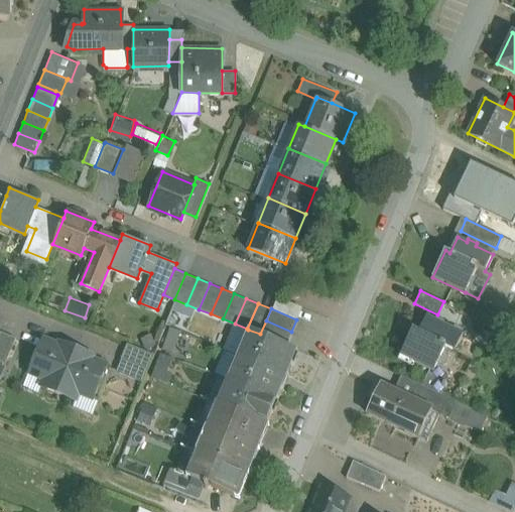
[(443,371),(435,367),(444,347),(454,351),(463,333),(443,324),(444,322),(436,317),(435,321),(426,316),(419,332),(413,329),(400,356),(429,369),(422,384),(439,392),(442,385),(444,386),(446,382),(444,381),(445,380),(444,379),(445,377),(443,371)]
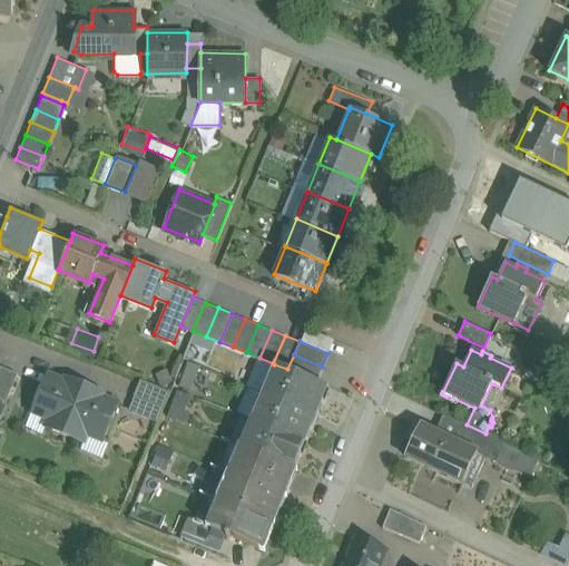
[(322,367),(294,354),(287,369),(316,381),(322,367)]
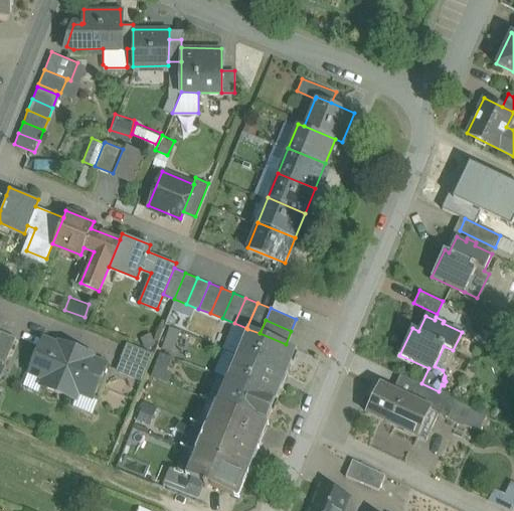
[(162,344),(172,347),(178,326),(168,323),(162,344)]
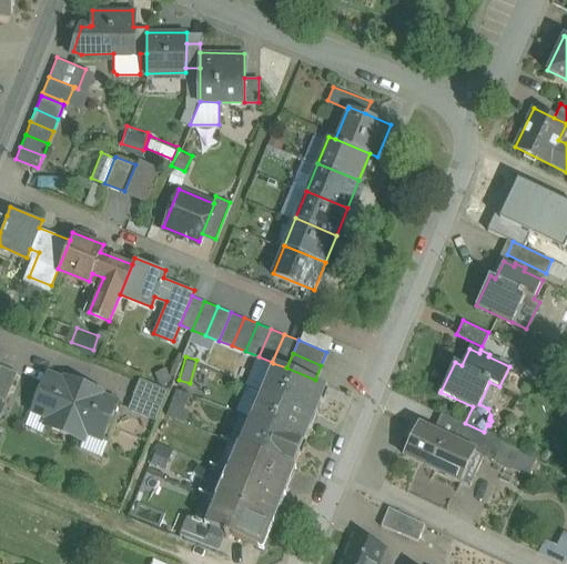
[(286,368),(273,363),(262,390),(315,412),(326,384),(315,380),(286,368)]
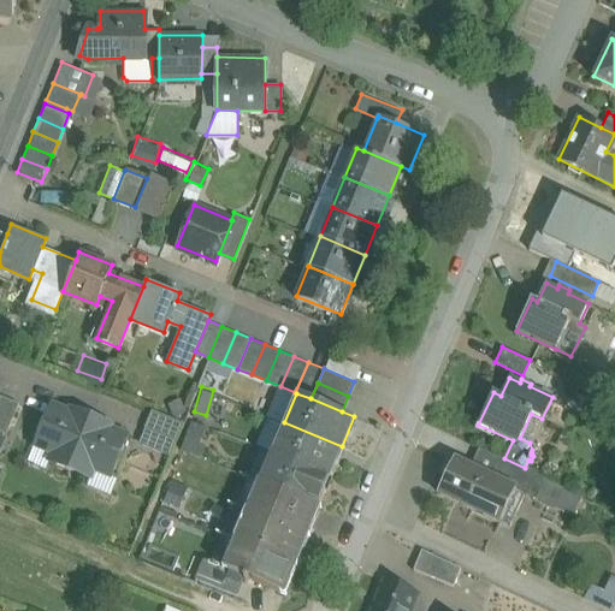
[(18,402),(0,395),(0,431),(5,433),(18,402)]
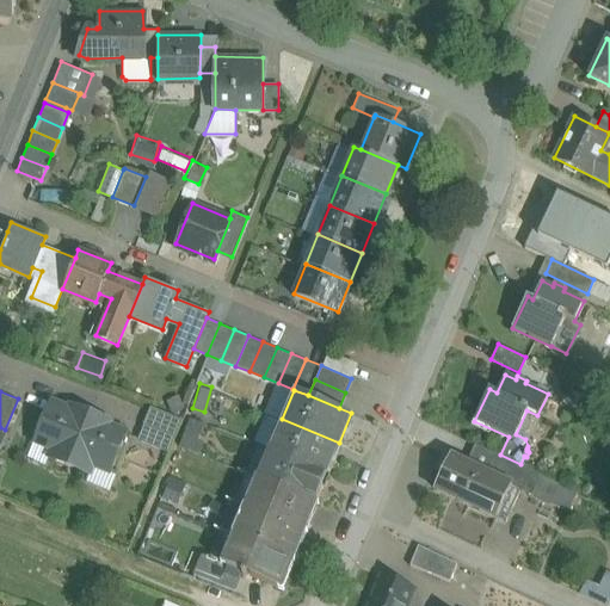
[(90,412),(69,404),(68,407),(51,400),(44,420),(37,422),(35,430),(37,436),(36,440),(53,447),(49,455),(69,463),(90,412)]
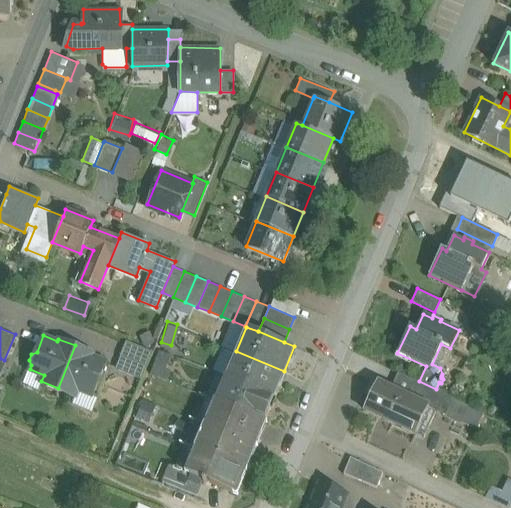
[(125,339),(119,355),(145,365),(151,350),(125,339)]
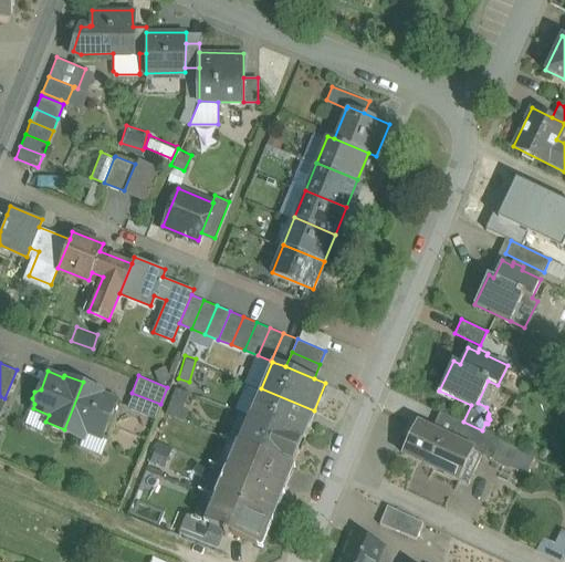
[(102,389),(83,382),(64,429),(83,437),(85,429),(101,436),(116,399),(101,393),(102,389)]
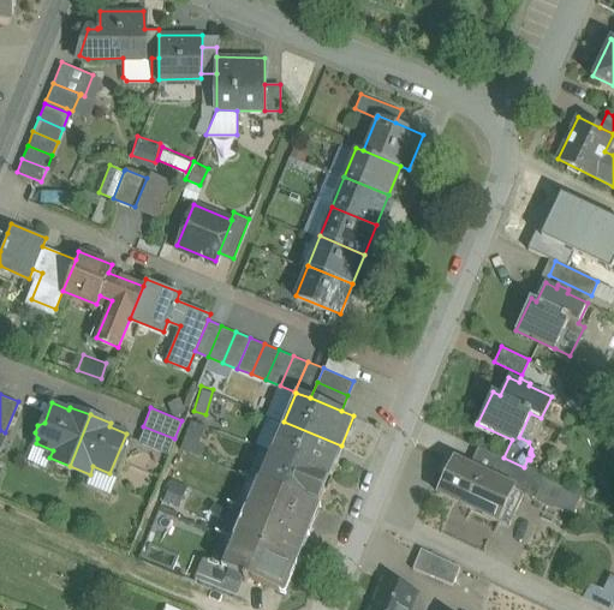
[(195,450),(204,424),(190,419),(180,444),(195,450)]
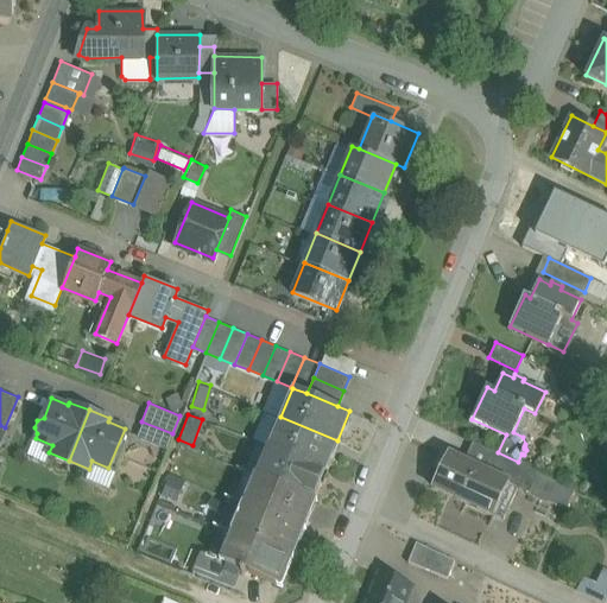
[(337,440),(280,417),(269,445),(327,469),(337,440)]
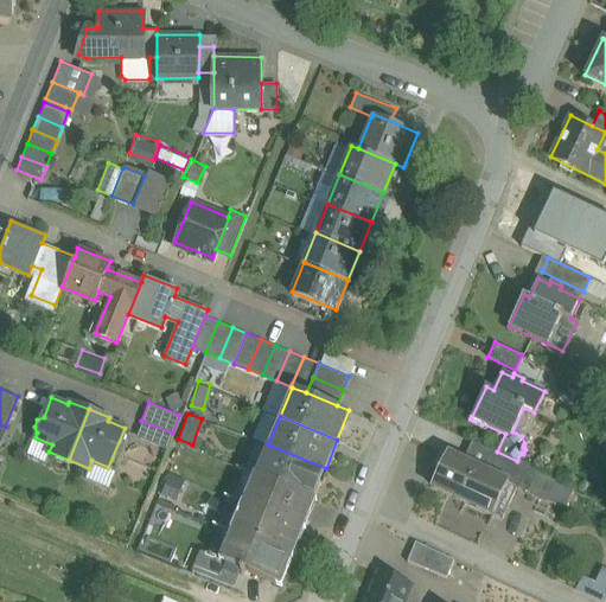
[(172,433),(141,421),(135,435),(166,447),(172,433)]
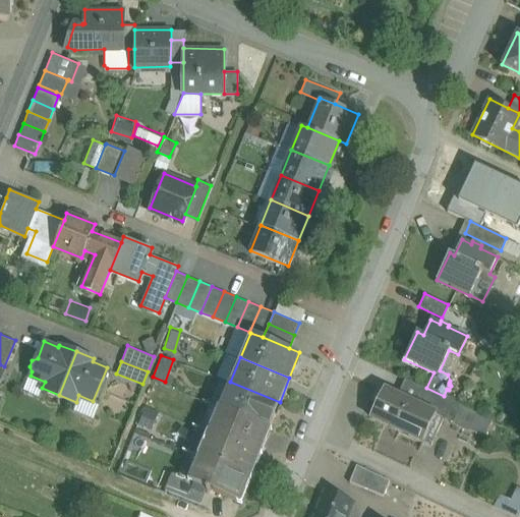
[(221,400),(228,378),(219,375),(211,397),(221,400)]
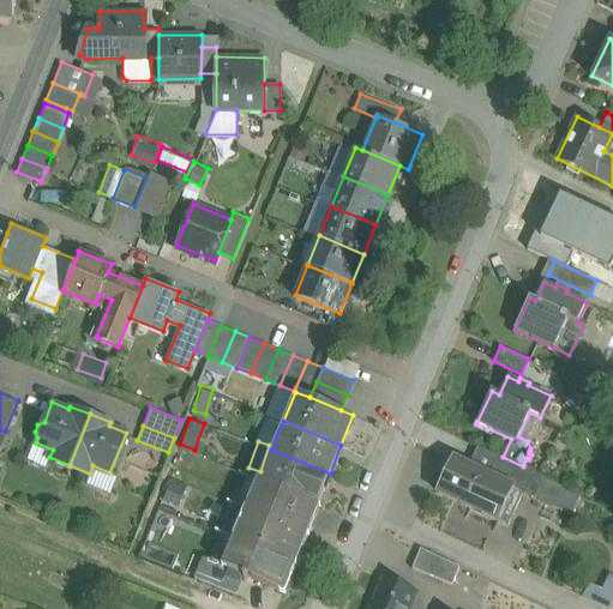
[(503,457),(478,445),(469,464),(515,486),(514,487),(535,498),(545,477),(523,466),(503,457)]
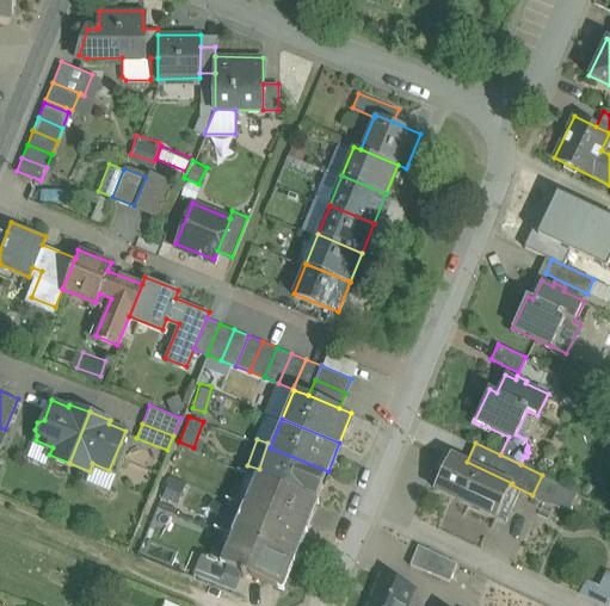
[(328,471),(270,447),(258,476),(316,500),(328,471)]
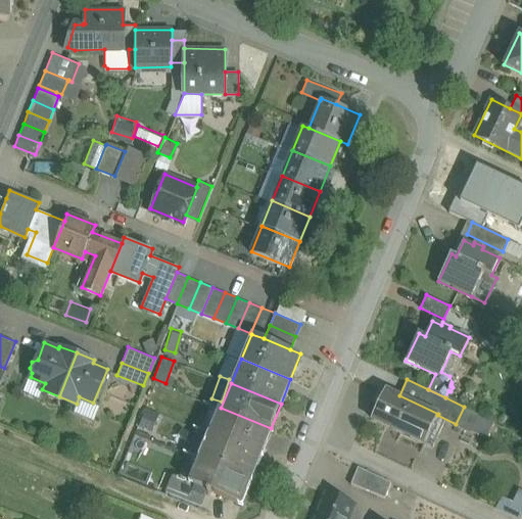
[(399,395),(386,389),(373,419),(424,442),(437,415),(438,414),(399,395)]
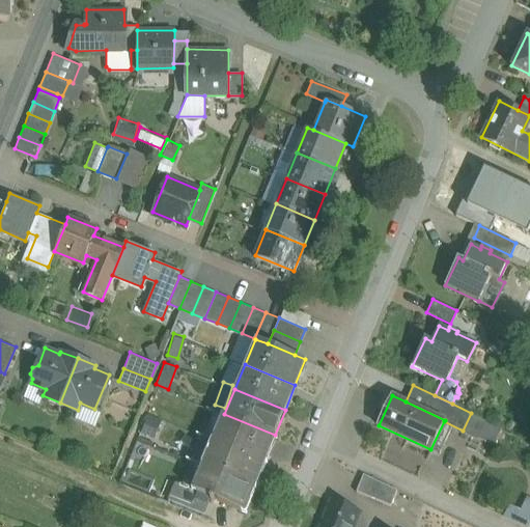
[(224,414),(212,409),(202,434),(213,438),(267,461),(277,436),(275,435),(224,414)]
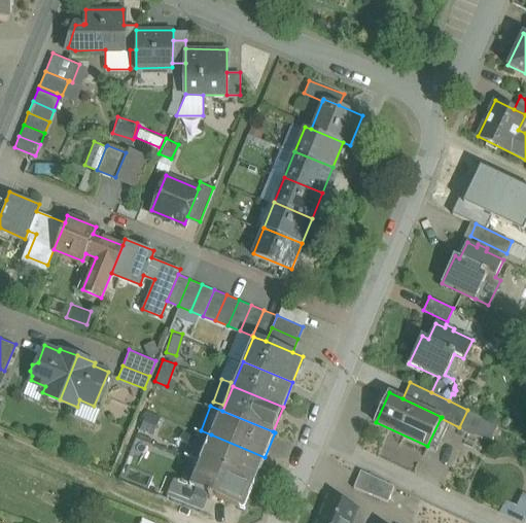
[(497,424),(467,410),(459,427),(489,441),(497,424)]
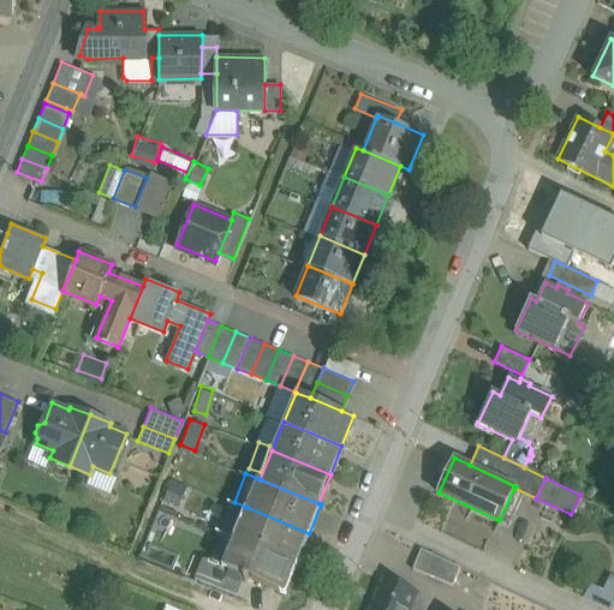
[(309,533),(246,507),(234,536),(291,560),(297,561),(309,533)]
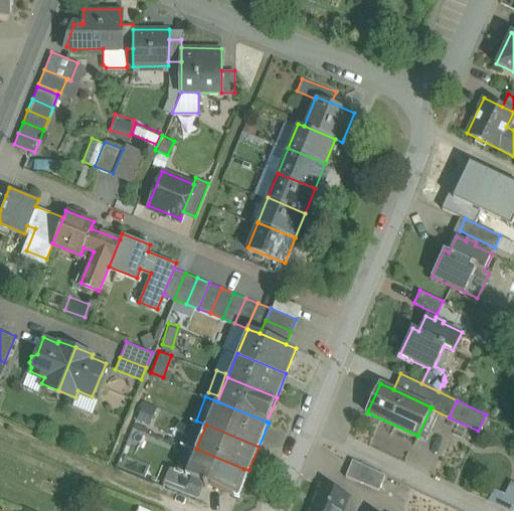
[(243,469),(196,449),(186,473),(186,474),(203,481),(204,482),(204,484),(206,485),(207,483),(233,494),(243,469)]
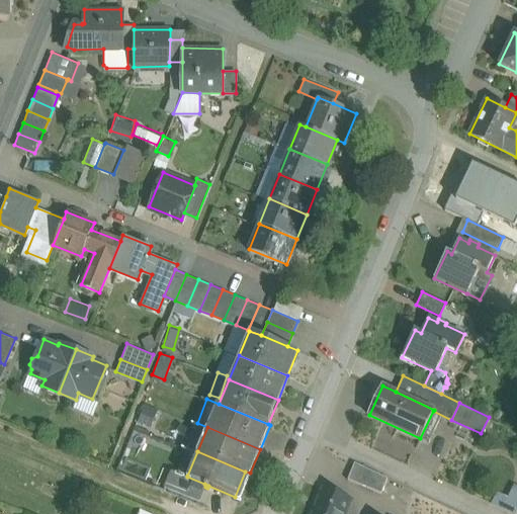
[(386,477),(354,461),(347,478),(380,492),(386,477)]
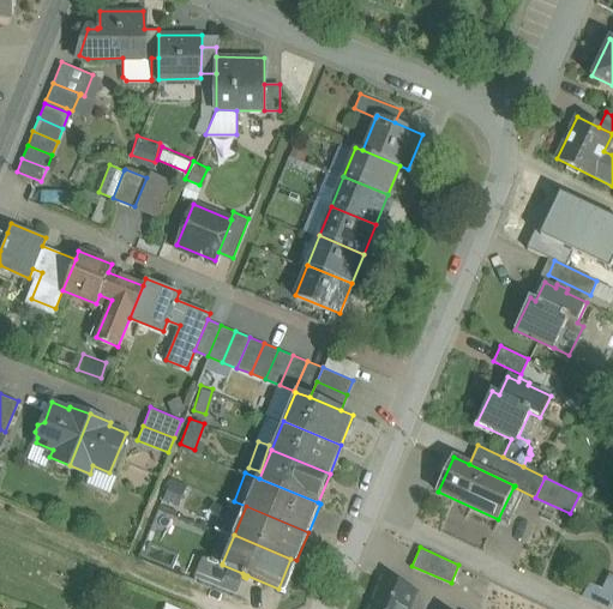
[(222,564),(203,555),(194,574),(235,591),(242,573),(222,565),(222,564)]
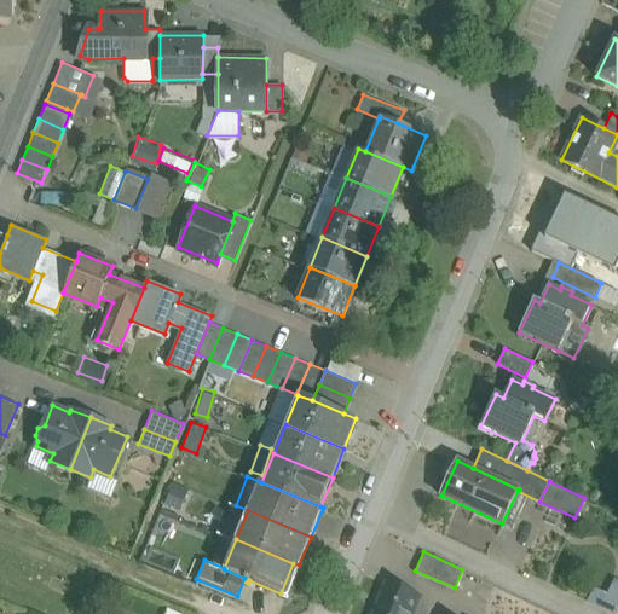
[(413,613),(421,595),(385,580),(370,613),(413,613)]
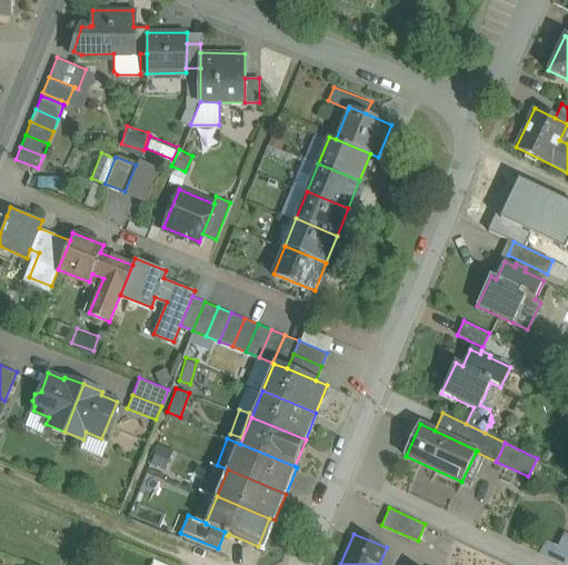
[(567,556),(567,552),(546,541),(540,553),(565,564),(567,556)]
